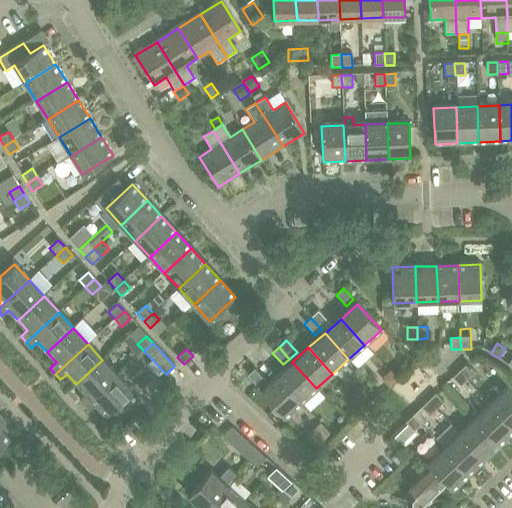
[(102,360),(76,384),(85,394),(79,400),(84,405),(117,376),(102,360)]
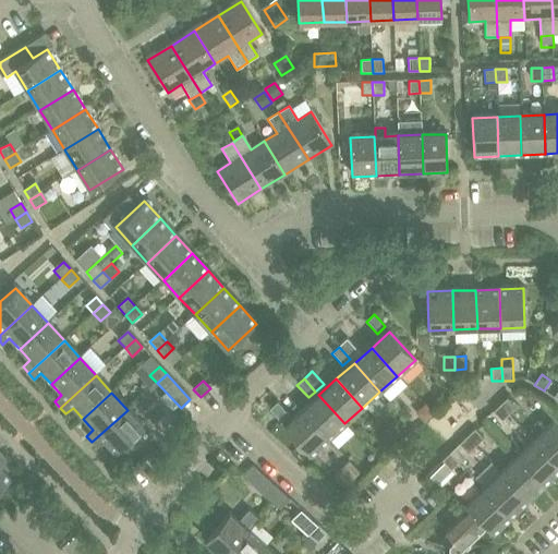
[(318,395),(301,410),(327,438),(344,423),(318,395)]
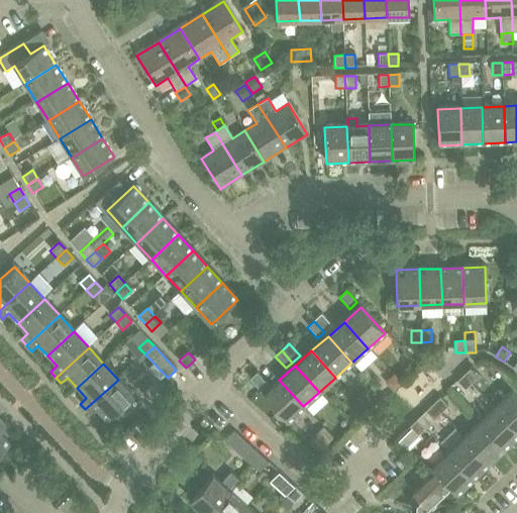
[(472,368),(463,375),(472,384),(480,377),(472,368)]
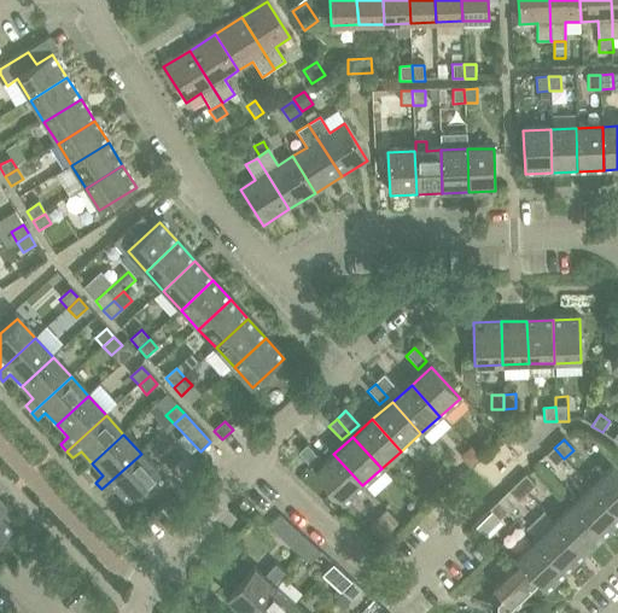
[(298,454),(310,467),(319,460),(307,445),(298,454)]
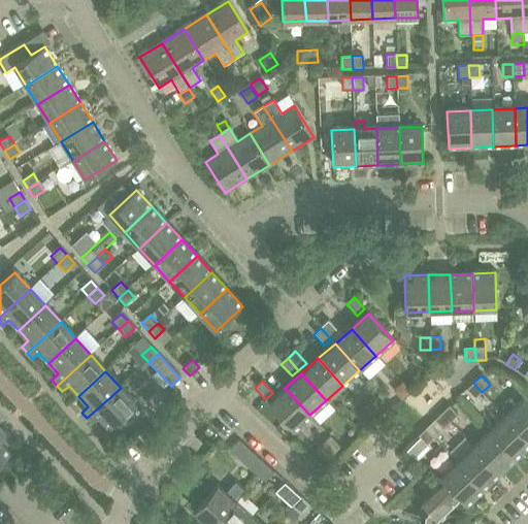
[(394,390),(401,398),(402,399),(410,392),(409,391),(402,383),(394,390)]
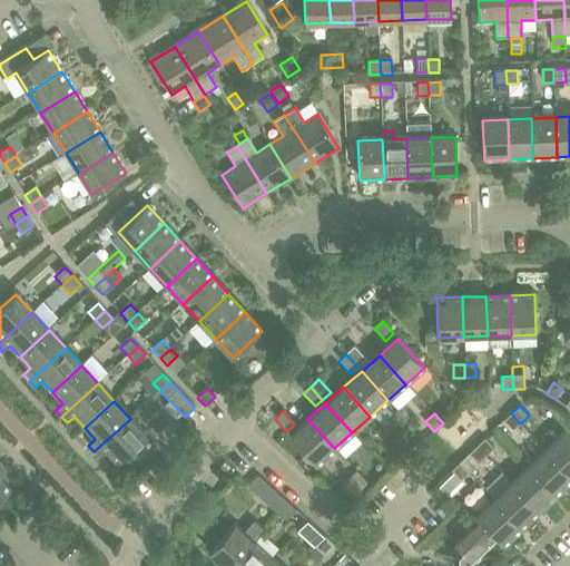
[(520,423),(511,413),(503,421),(512,431),(520,423)]
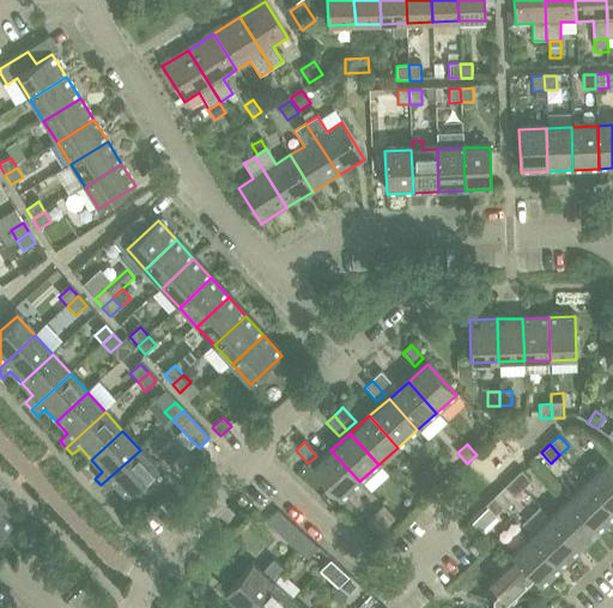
[(140,450),(101,485),(108,492),(115,486),(127,498),(158,469),(140,450)]
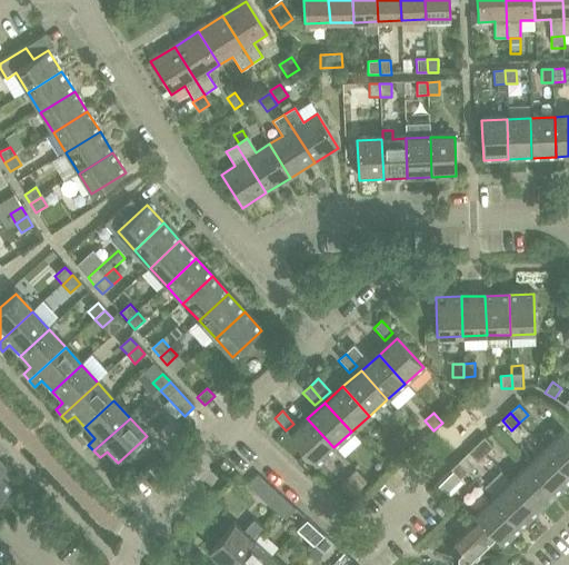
[(333,447),(307,418),(288,434),(315,464),(333,447)]
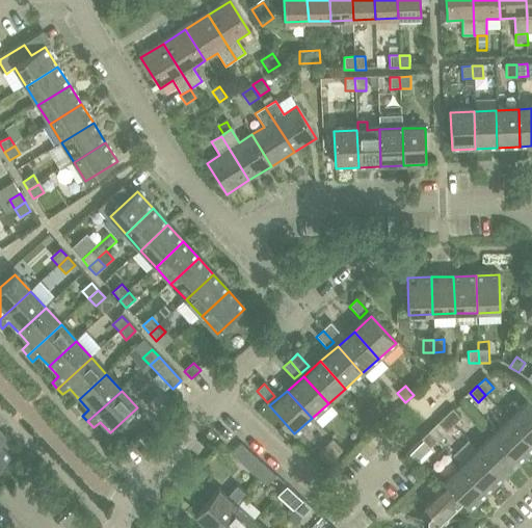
[(531,411),(526,404),(509,420),(531,443),(531,411)]
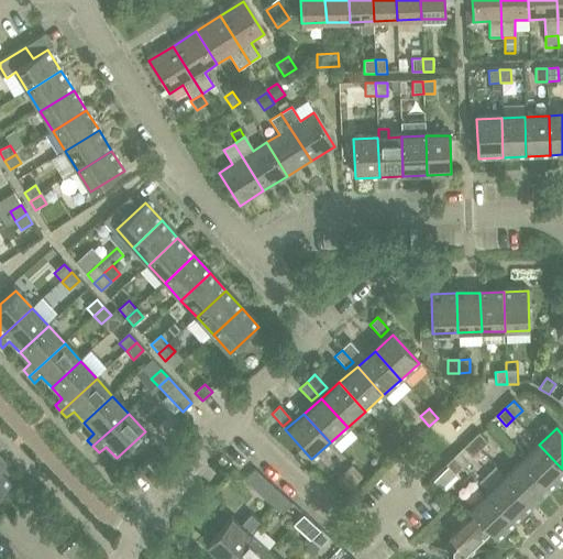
[(478,434),(471,441),(479,451),(487,444),(478,434)]
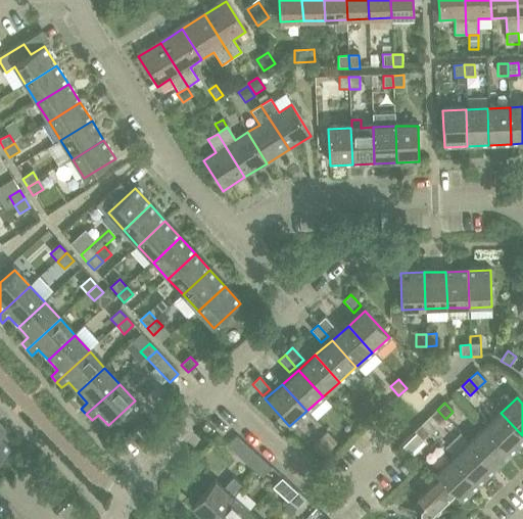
[(437,410),(430,417),(438,426),(438,425),(445,419),(437,410)]
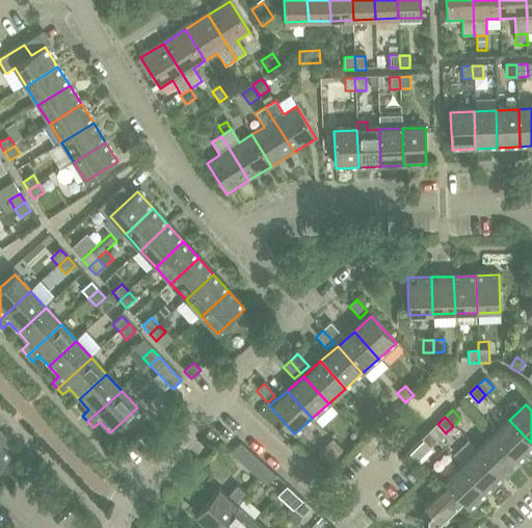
[(531,443),(509,420),(494,436),(520,463),(531,450),(531,443)]
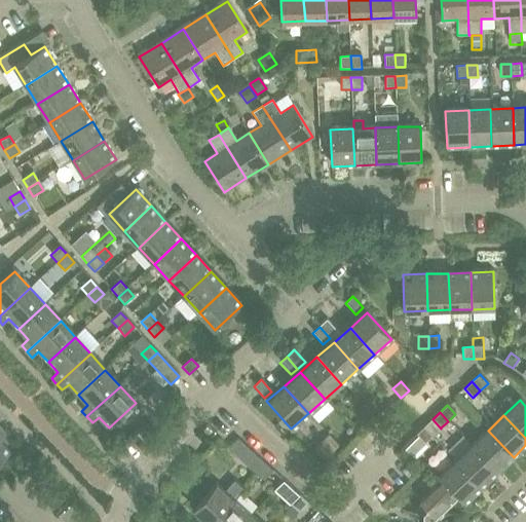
[(431,437),(423,427),(416,435),(424,444),(431,437)]
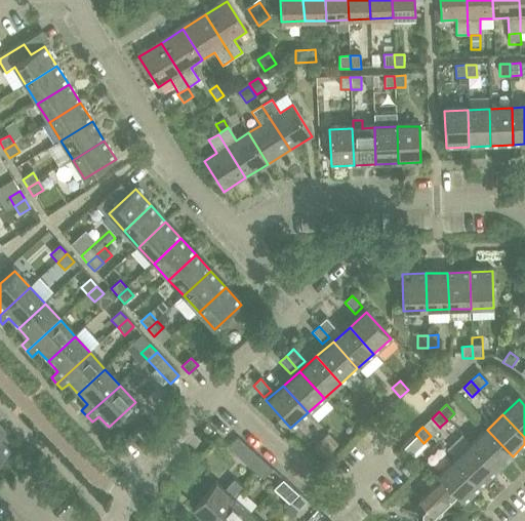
[(1,429),(0,429),(0,461),(10,451),(0,441),(0,440),(6,435),(1,429)]
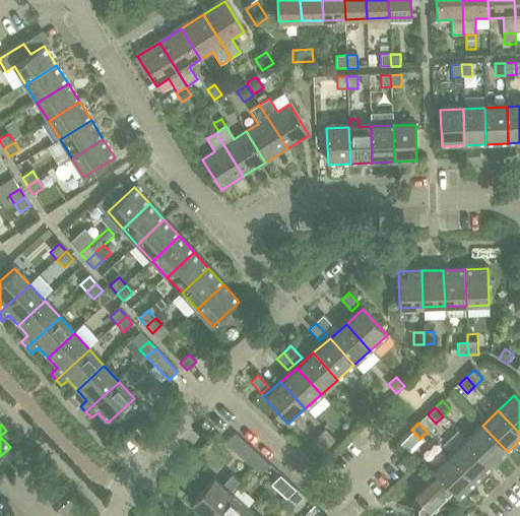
[(482,426),(466,441),(492,467),(508,452),(482,426)]
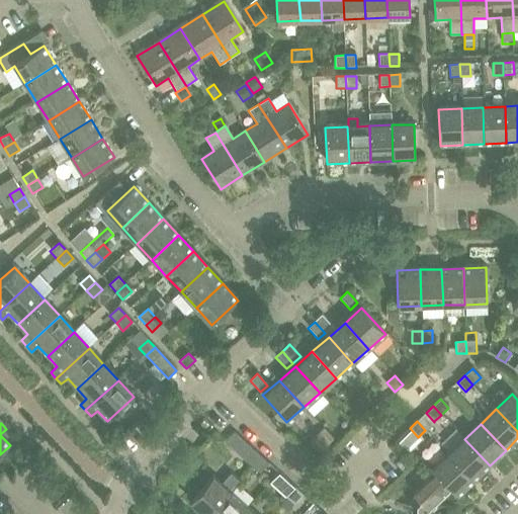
[(334,441),(324,431),(310,444),(320,454),(334,441)]
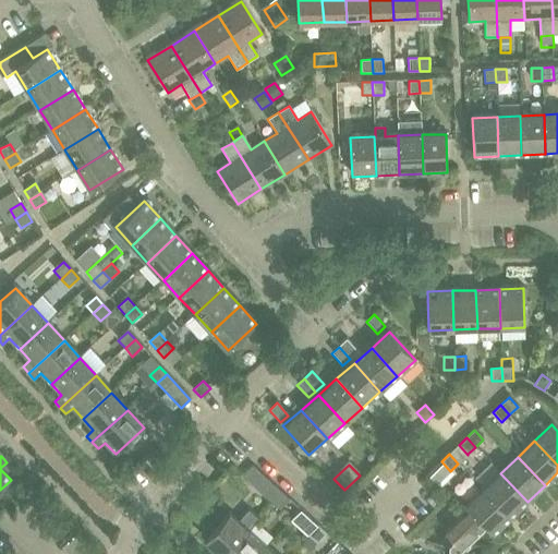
[(243,478),(266,497),(273,504),(282,494),(276,486),(253,467),(243,478)]
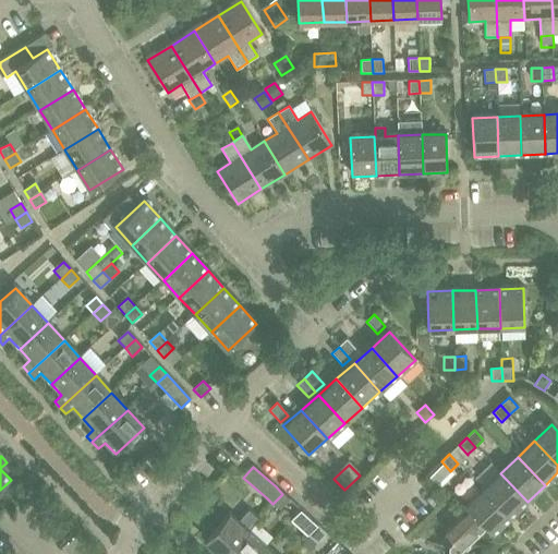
[(500,473),(484,490),(511,518),(528,502),(500,473)]
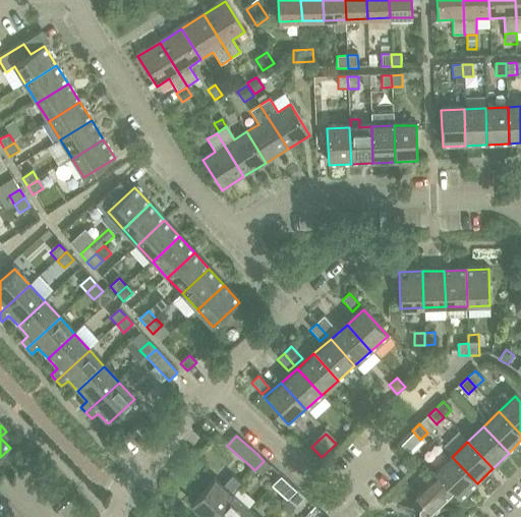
[(452,457),(436,472),(453,491),(461,499),(477,483),(452,457)]
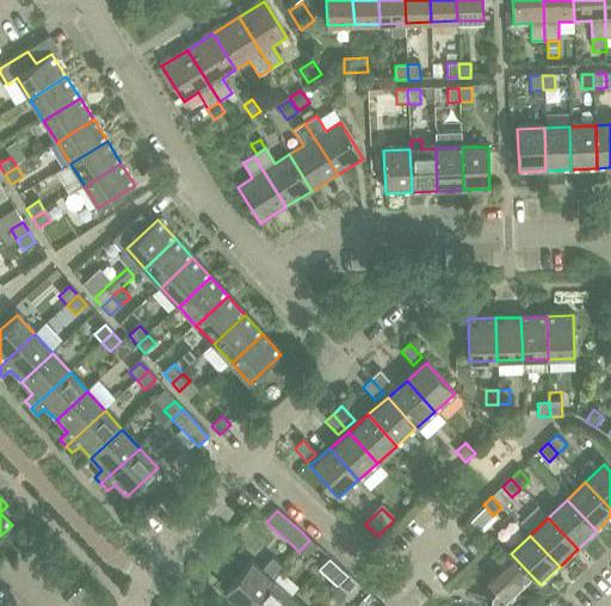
[(309,540),(298,551),(307,558),(318,548),(309,540)]
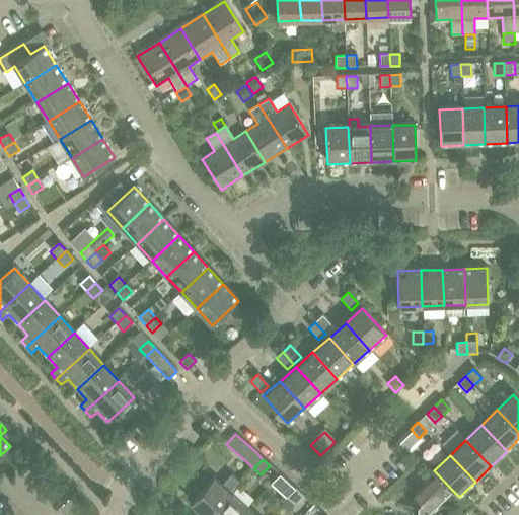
[(412,499),(412,509),(437,510),(437,509),(434,505),(451,489),(434,470),(433,471),(436,475),(412,499)]
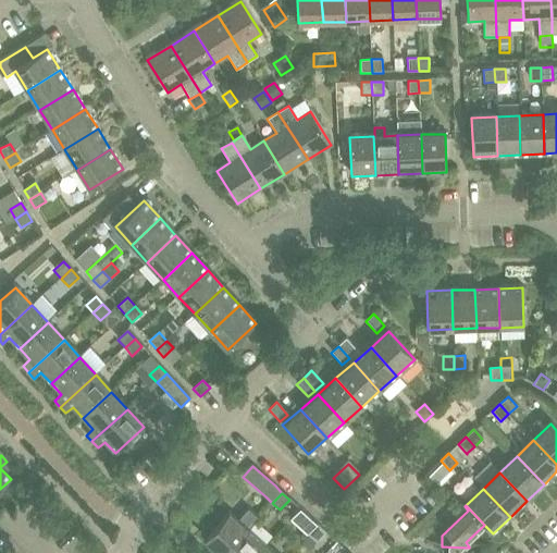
[(200,536),(219,552),(227,552),(247,530),(248,530),(258,518),(248,510),(237,520),(229,513),(213,529),(210,525),(200,536)]
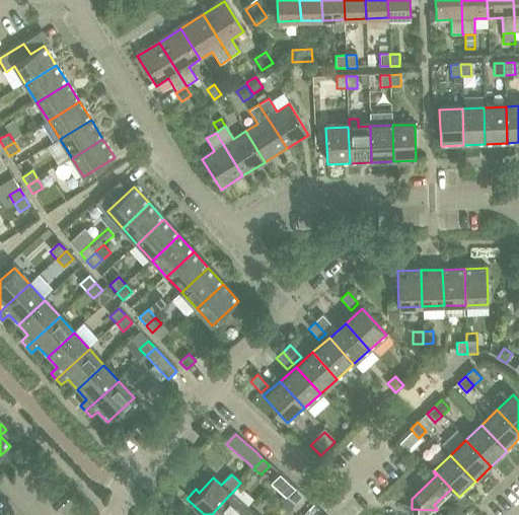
[(281,494),(288,500),(297,490),(290,484),(281,494)]
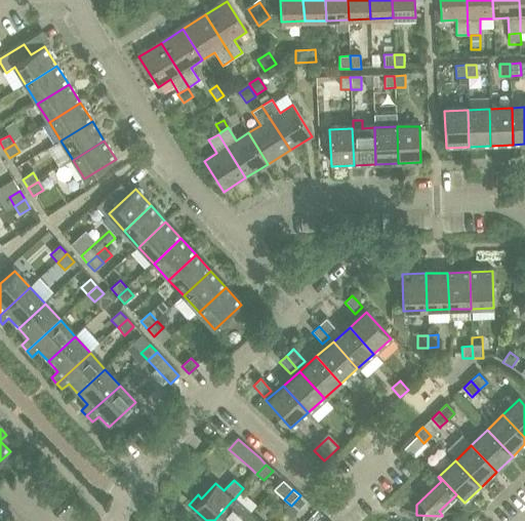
[(300,495),(291,506),(298,512),(307,502),(300,495)]
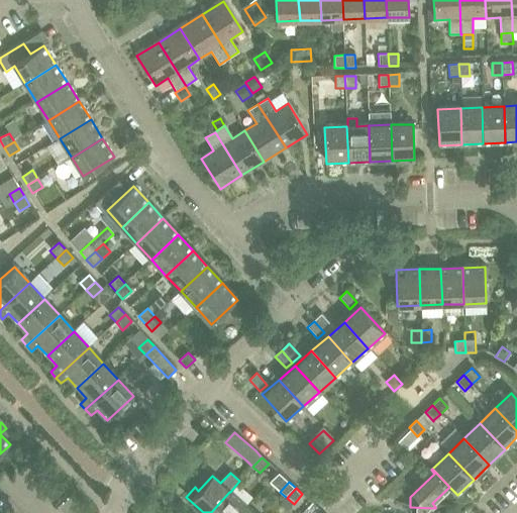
[(229,492),(211,512),(241,512),(246,507),(230,492),(229,492)]
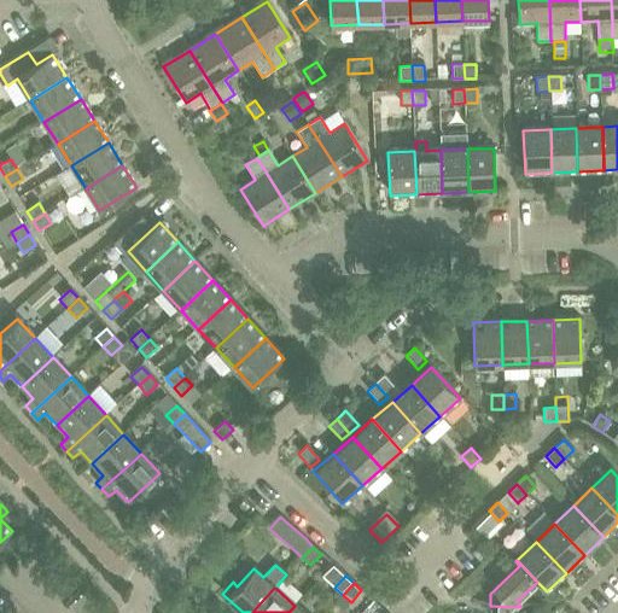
[(344,611),(351,602),(343,595),(336,603),(344,611)]
